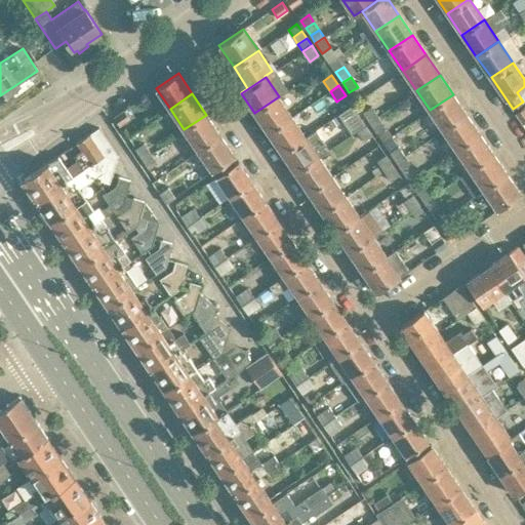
[(467,115),(453,94),(430,110),(443,130),(467,115)]
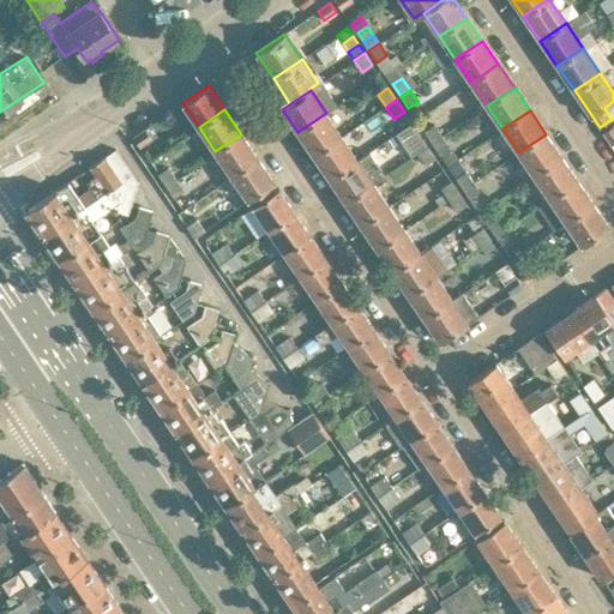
[(326,113),(298,132),(314,156),(342,137),(326,113)]
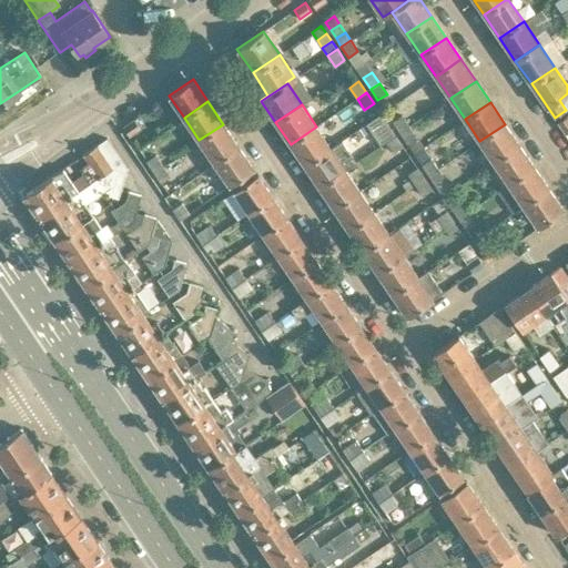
[(402,115),(392,121),(399,132),(408,127),(402,115)]
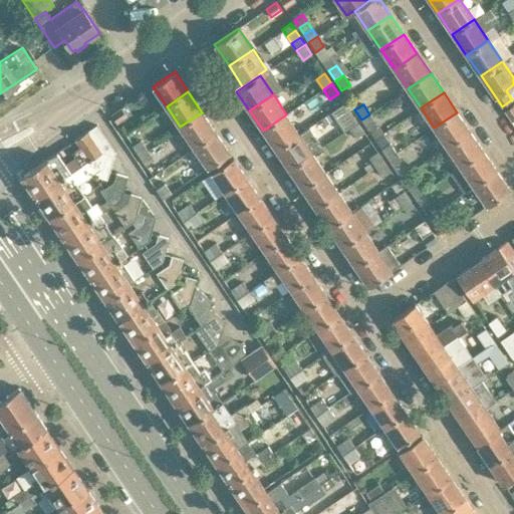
[(513,104),(505,111),(511,121),(513,118),(513,104)]
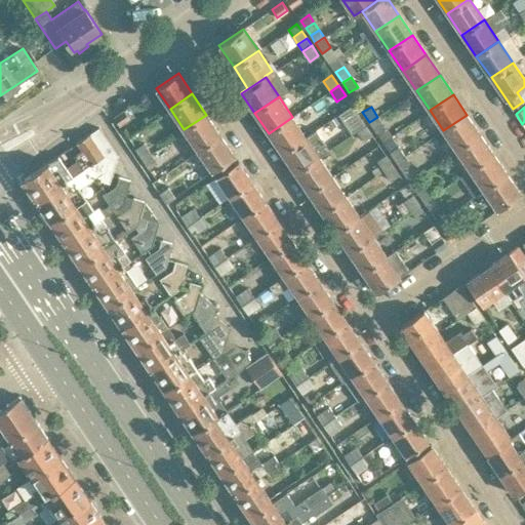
[(130,119),(124,110),(114,117),(115,119),(120,125),(130,119)]
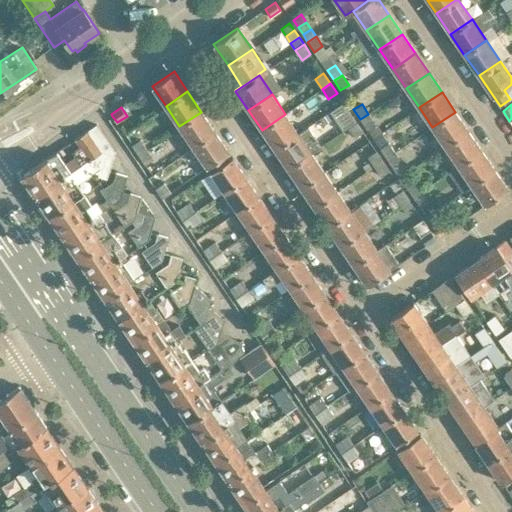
[(201,112),(179,126),(193,147),(215,132),(201,112)]
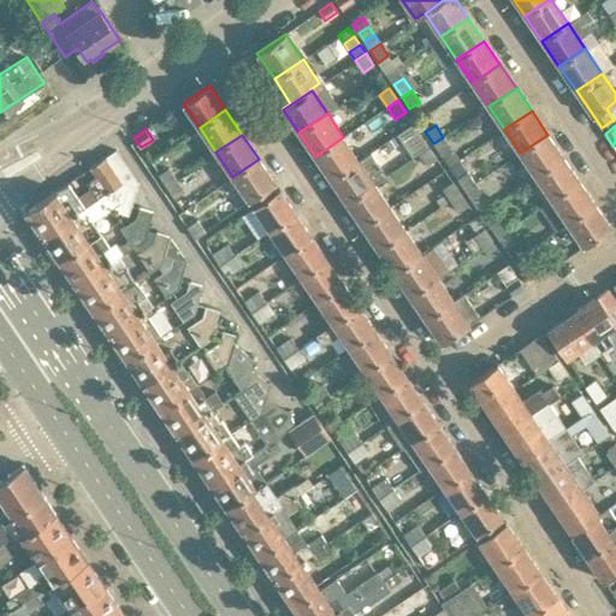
[(410,142),(419,154),(428,147),(420,135),(410,142)]
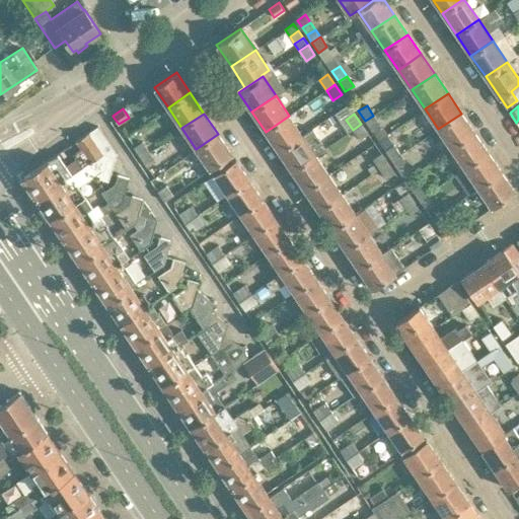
[(438,129),(451,148),(474,133),(461,114),(438,129)]
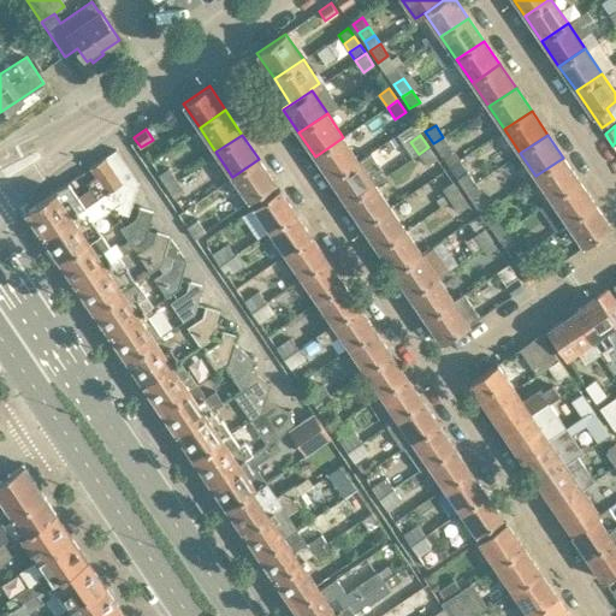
[(315,157),(331,179),(359,160),(343,137),(315,157)]
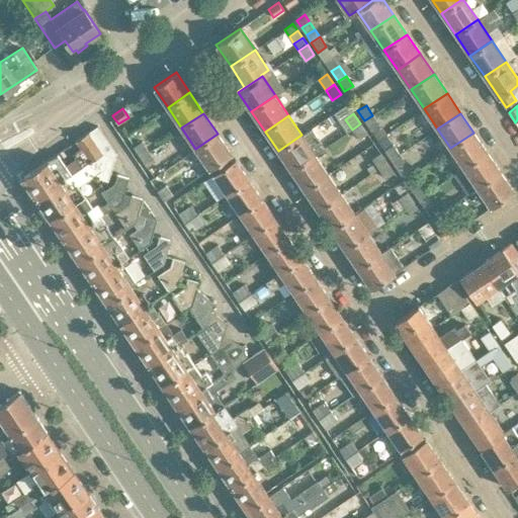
[(379,125),(372,115),(364,120),(371,131),(379,125)]
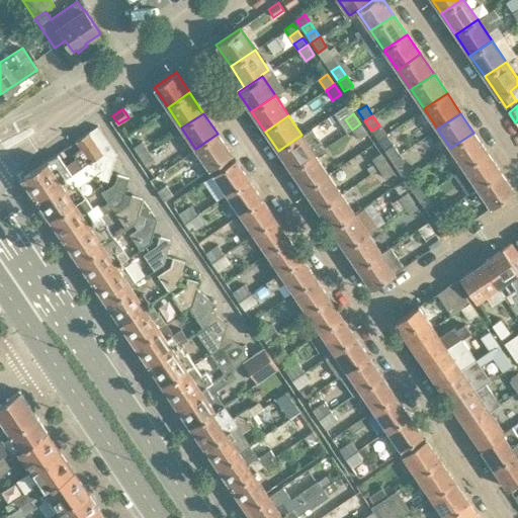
[(367,134),(360,123),(352,130),(359,139),(367,134)]
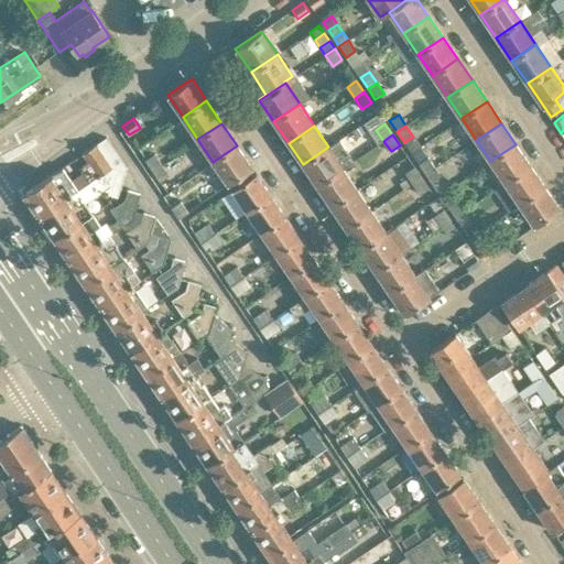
[(96,143),(112,166),(122,160),(106,137),(96,143)]
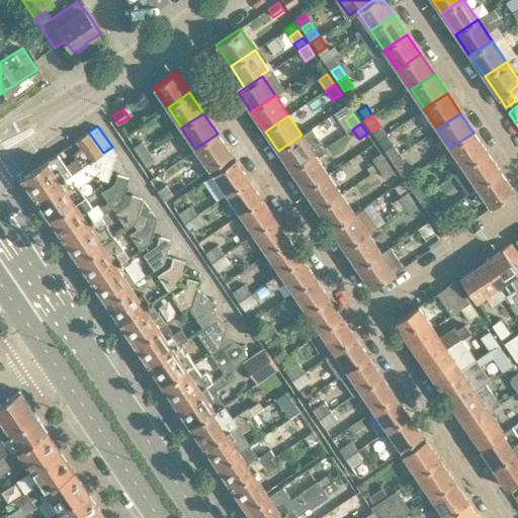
[(73,154),(82,168),(103,153),(88,132),(76,141),(81,149),(73,154)]
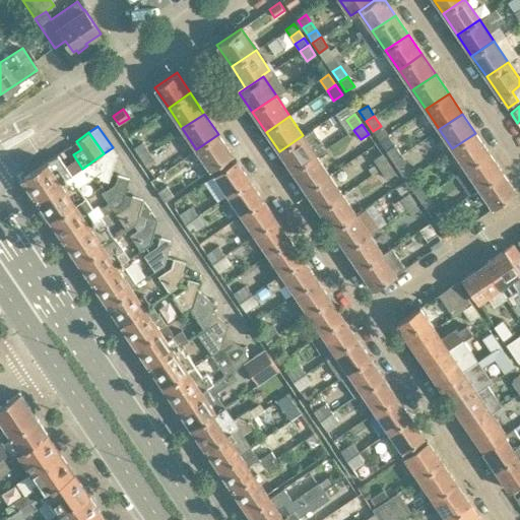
[(489,152),(475,133),(452,148),(465,169),(489,152)]
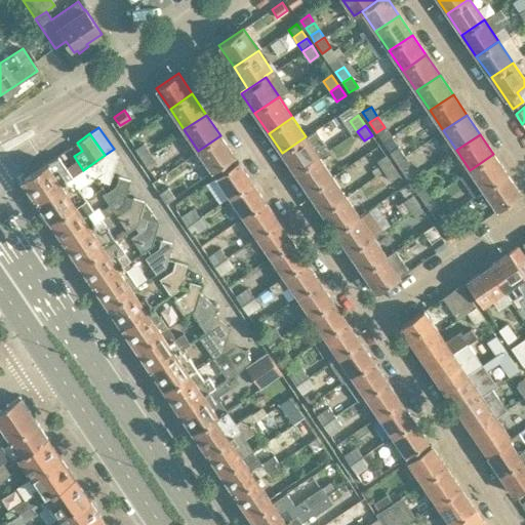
[(203,177),(212,171),(235,156),(220,135),(198,151),(190,156),(203,177)]
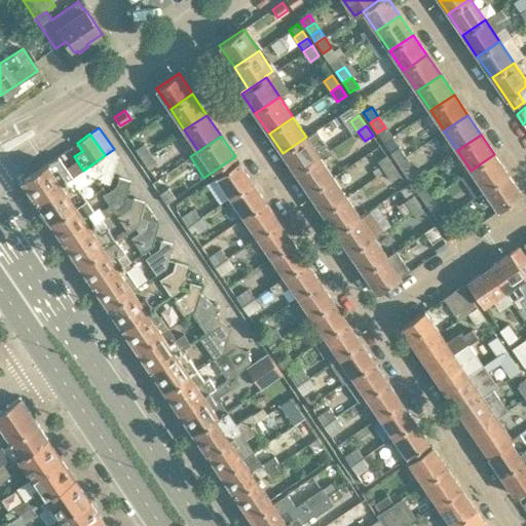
[(306,137),(283,153),(296,173),(320,157),(306,137)]
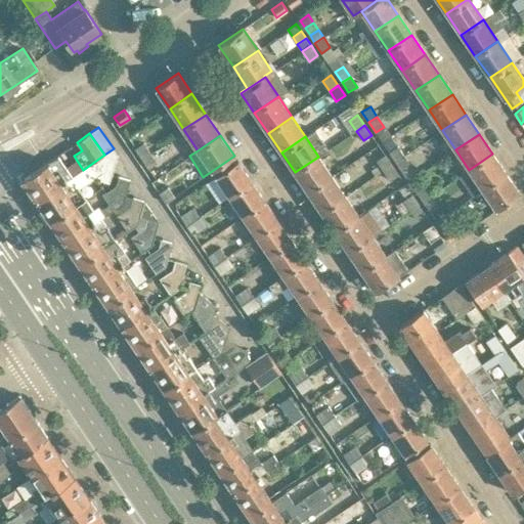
[(141,159),(149,153),(143,143),(135,148),(141,159)]
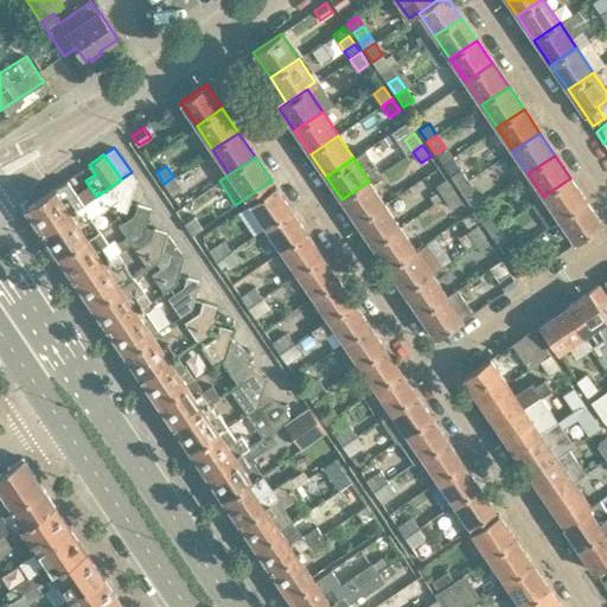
[(451,176),(458,187),(468,180),(460,168),(451,176)]
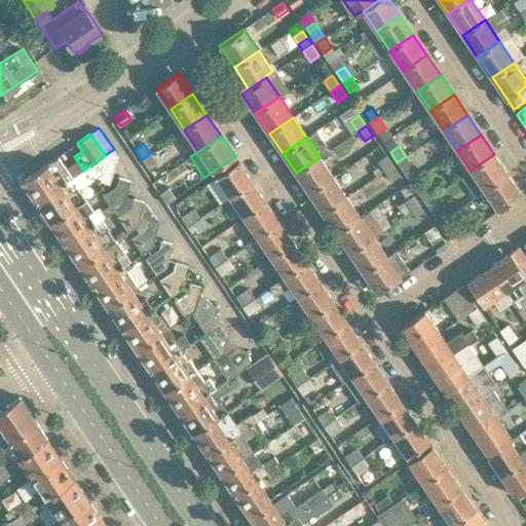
[(114,149),(105,155),(83,171),(72,178),(36,202),(50,223),(85,198),(85,197),(78,187),(94,176),(98,182),(100,180),(110,184),(119,156),(114,149)]
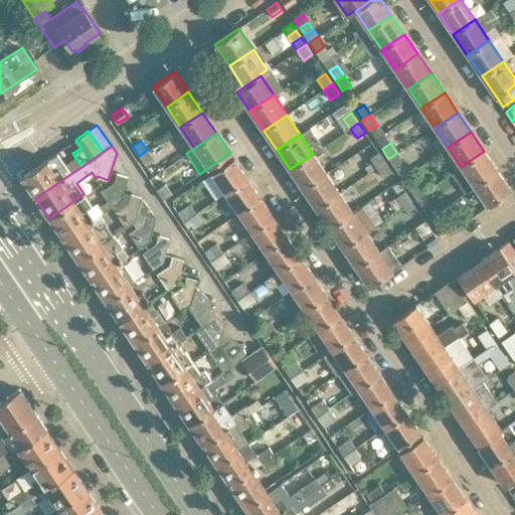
[(147,150),(139,156),(145,165),(153,159),(147,150)]
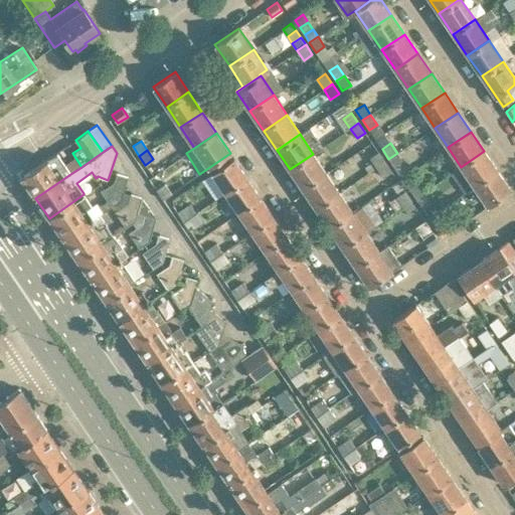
[(497,171),(484,151),(461,167),(475,186),(497,171)]
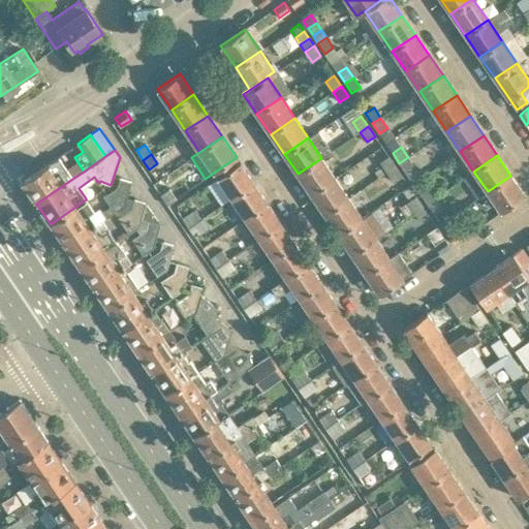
[(380,162),(386,173),(396,166),(389,156),(380,162)]
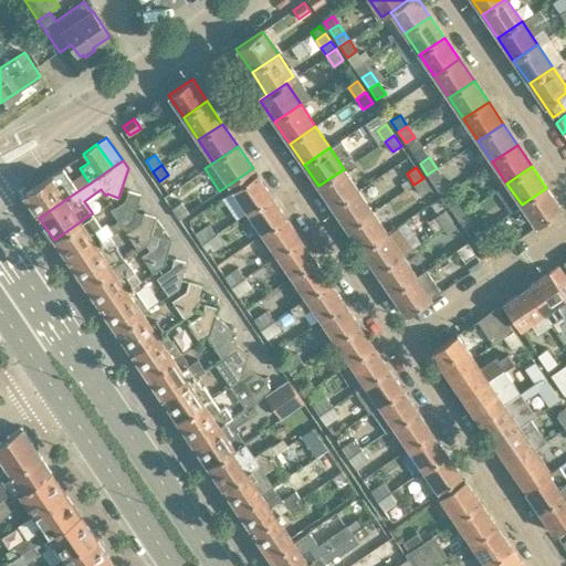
[(62,168),(23,195),(39,218),(77,191),(62,168)]
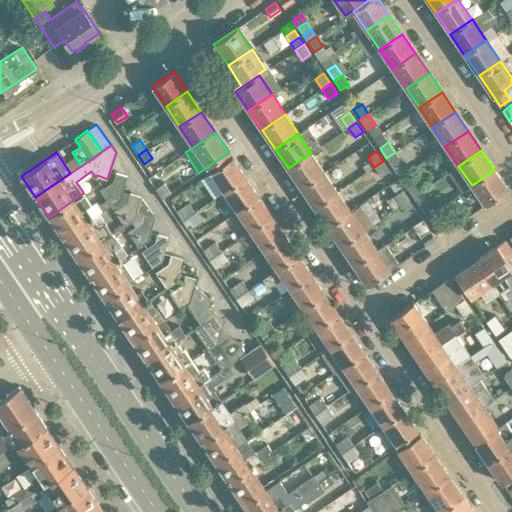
[(408,172),(395,152),(386,158),(400,177),(408,172)]
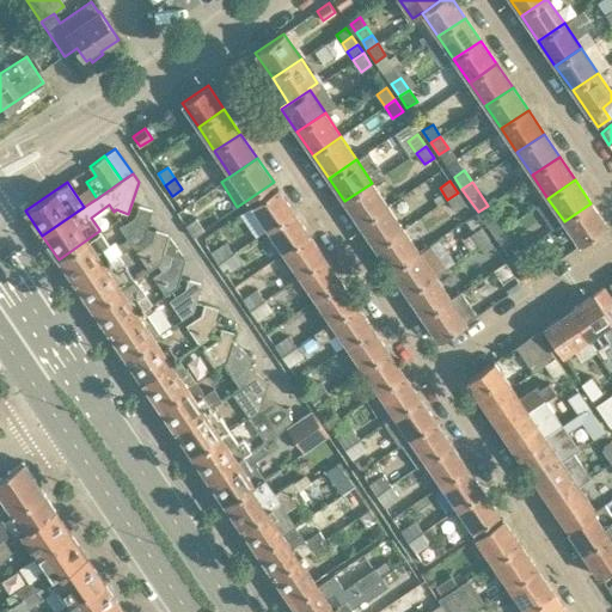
[(344,201),(360,225),(387,206),(372,183),(344,201)]
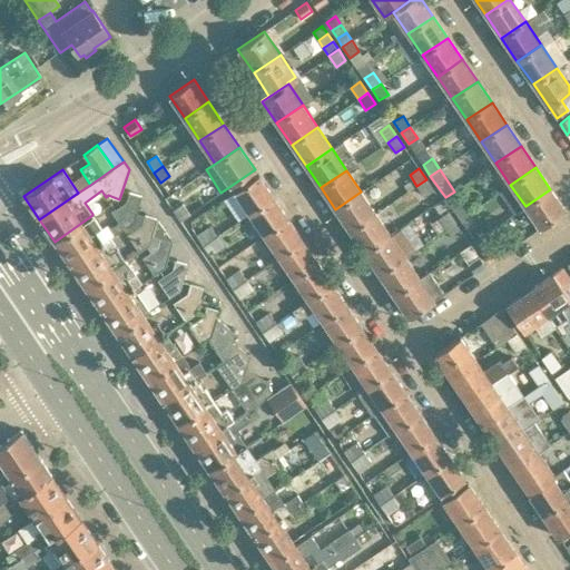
[(273,197),(258,175),(234,192),(248,213),(273,197)]
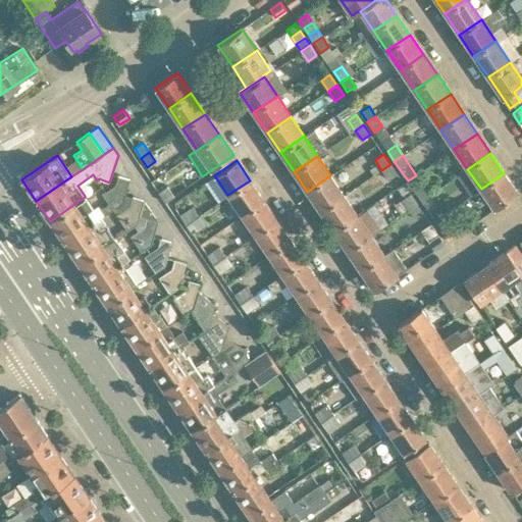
[(397,174),(390,164),(381,170),(388,179),(397,174)]
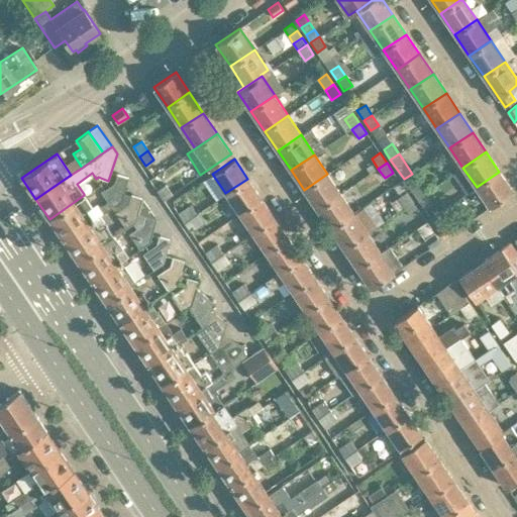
[(499,172),(477,187),(490,207),(513,191),(499,172)]
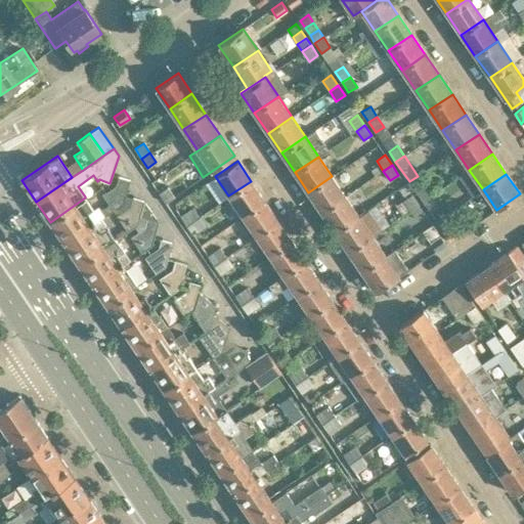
[(332,176),(308,192),(321,212),(345,195),(332,176)]
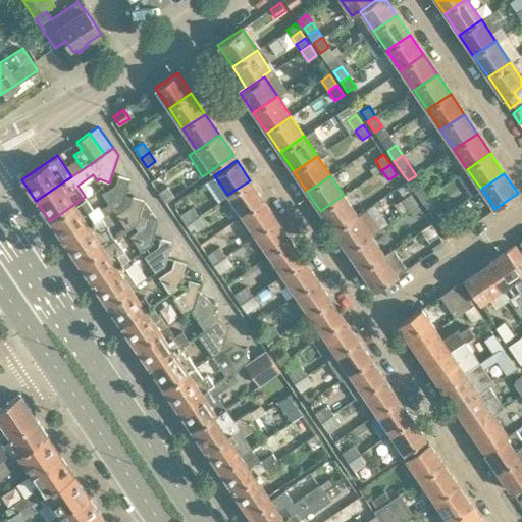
[(105,214),(113,209),(116,207),(122,203),(125,195),(131,180),(118,176),(115,184),(102,193),(109,203),(101,209),(105,214)]
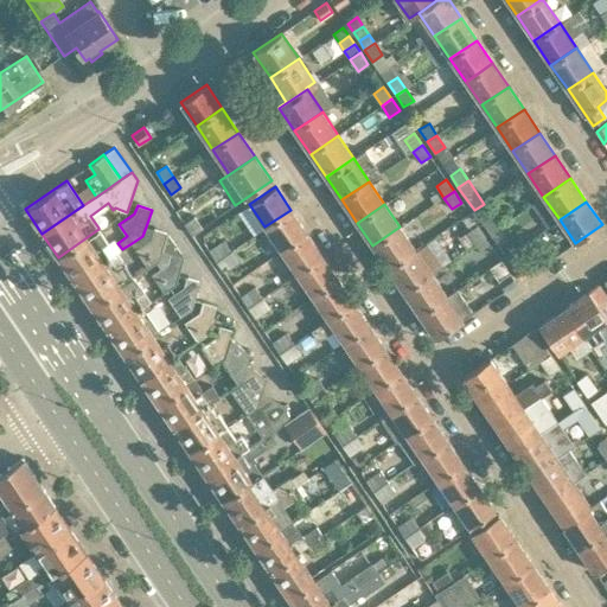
[(306,232),(291,210),(264,227),(281,250),(306,232)]
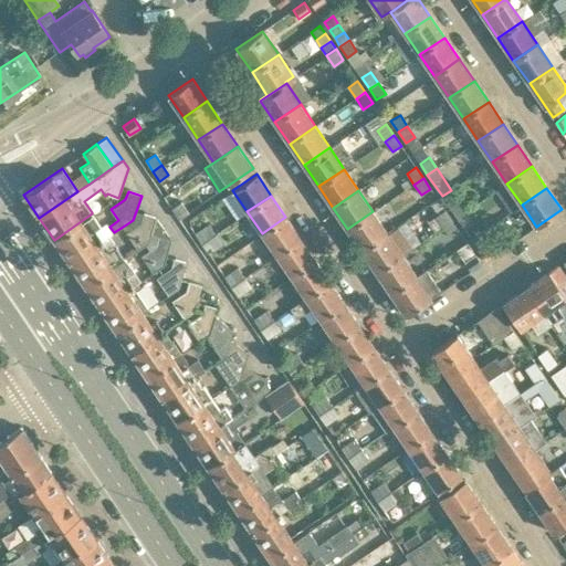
[(449,207),(457,218),(465,211),(458,200),(449,207)]
